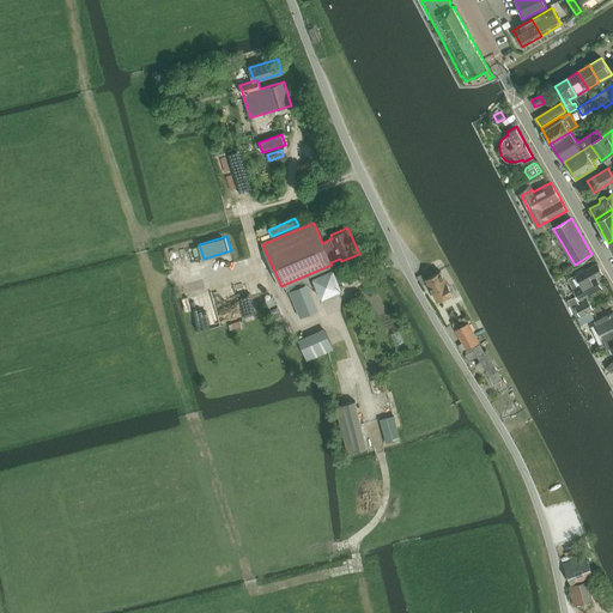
[(601,287),(596,278),(602,273),(598,263),(592,266),(569,279),(574,289),(580,299),(601,287)]
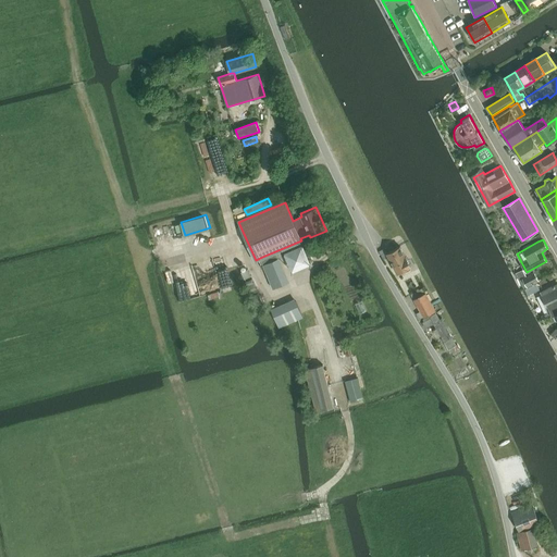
[(285,251),(293,271),(312,263),(305,244),(285,251)]
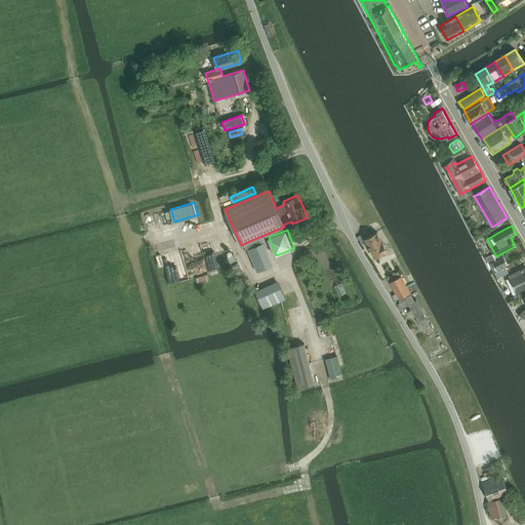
[(377,232),(364,239),(366,241),(374,257),(380,254),(382,255),(388,253),(388,251),(377,232)]
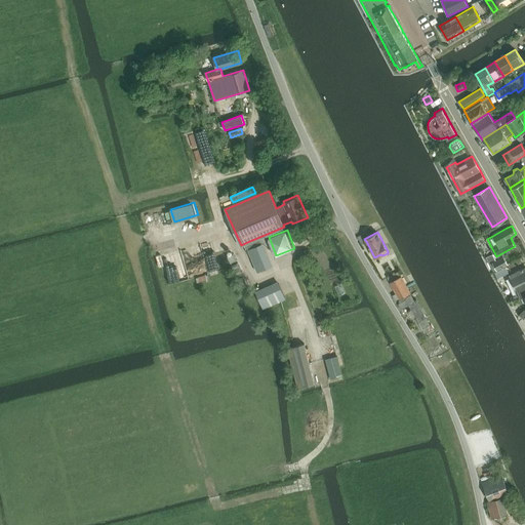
[(362,234),(357,237),(361,244),(366,241),(364,239),(362,234)]
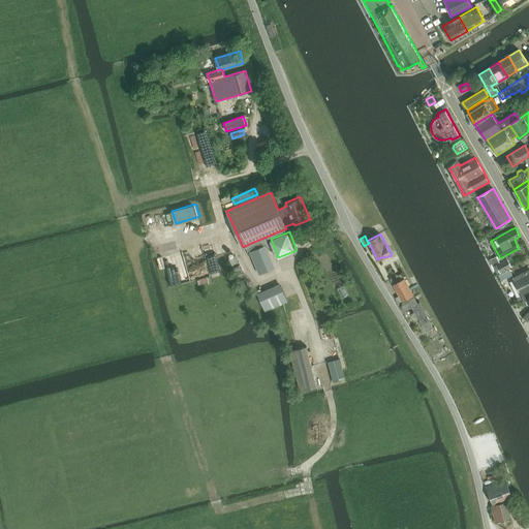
[(260,240),(249,244),(252,250),(262,246),(260,240)]
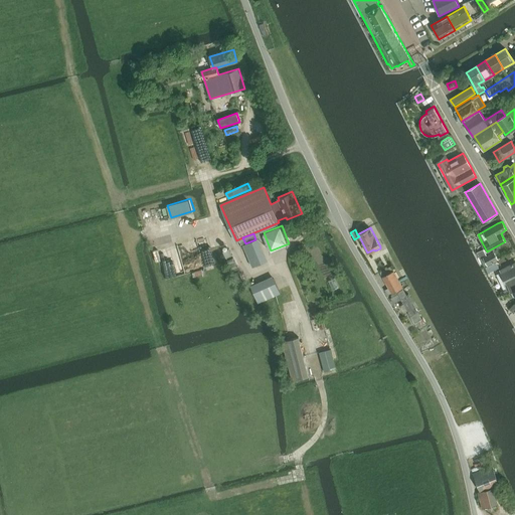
[(255,239),(245,243),(243,244),(253,267),(266,261),(255,239)]
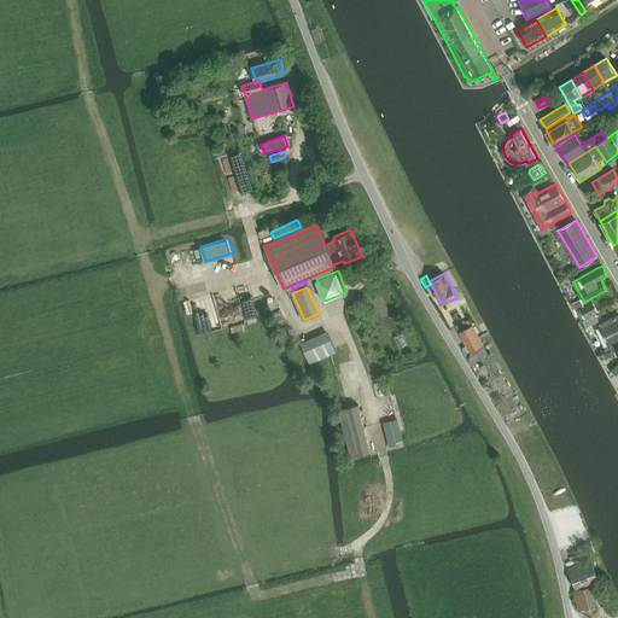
[(273,303),(277,312),(284,308),(280,301),(273,303)]
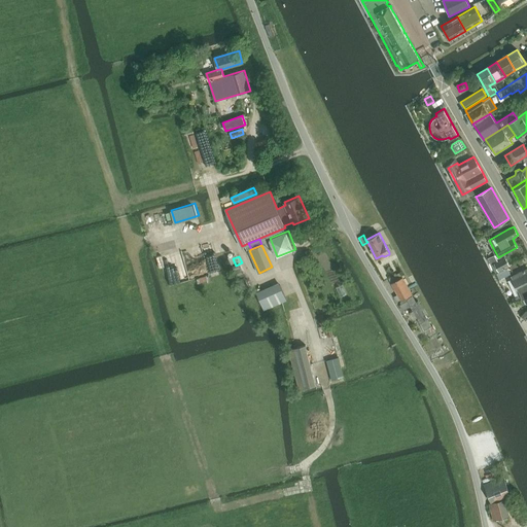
[(491,258),(489,259),(496,273),(499,271),(507,267),(510,266),(504,257),(498,260),(495,256),(491,258)]
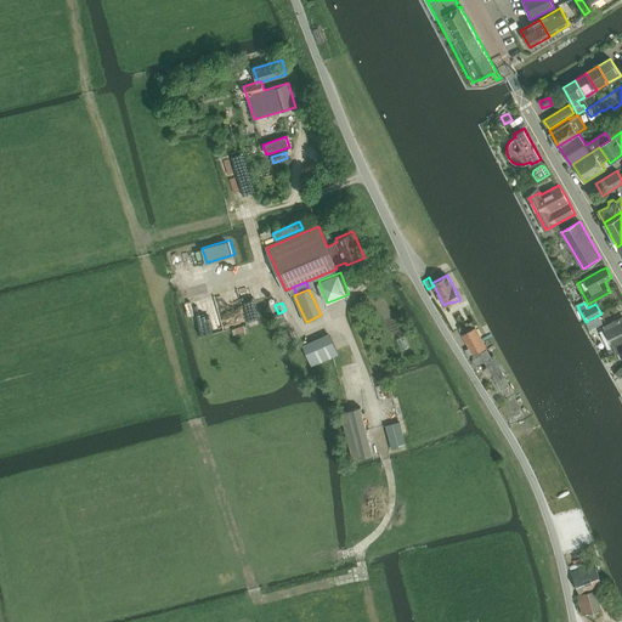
[(246,309),(248,321),(258,320),(255,307),(246,309)]
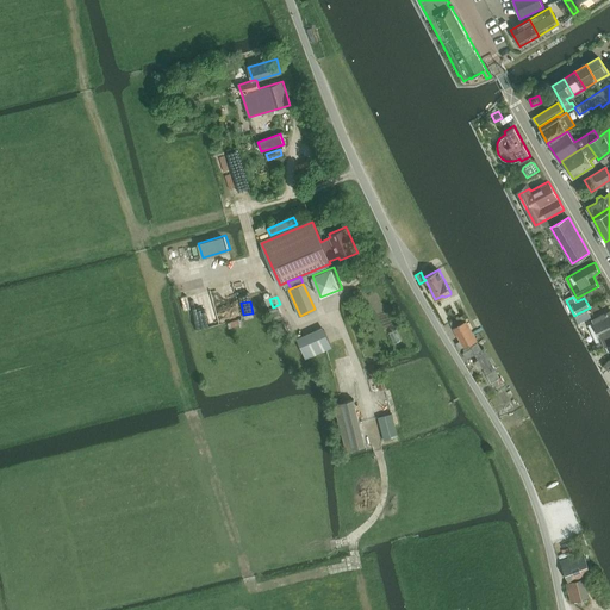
[(593,322),(587,324),(597,344),(592,347),(595,349),(595,350),(601,348),(605,346),(609,343),(609,311),(592,319),(593,322)]
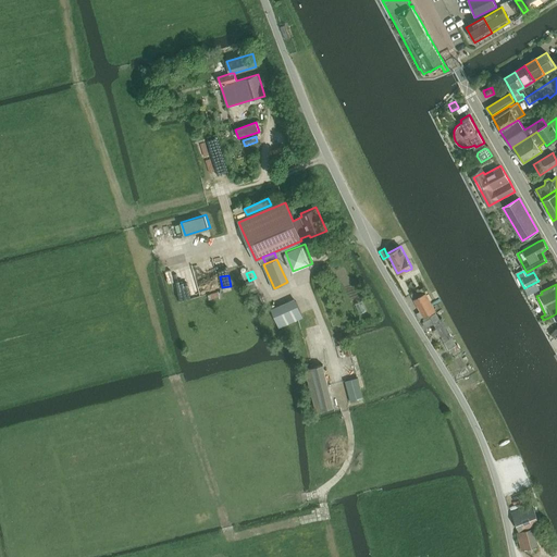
[(422,288),(411,295),(415,300),(423,295),(425,294),(422,288)]
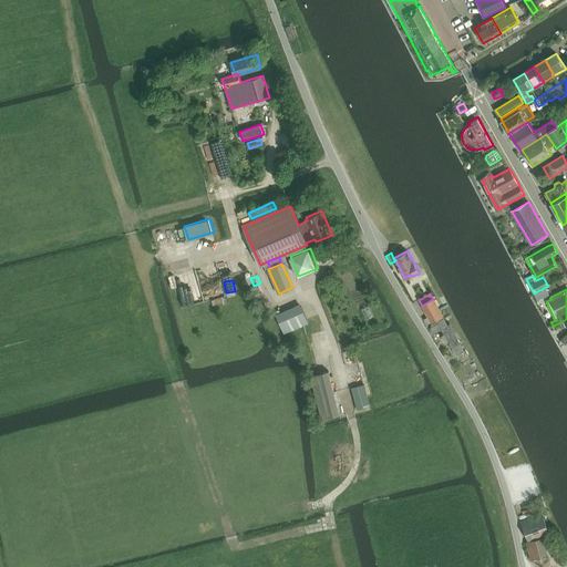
[(433,299),(431,300),(422,306),(432,323),(443,317),(433,299)]
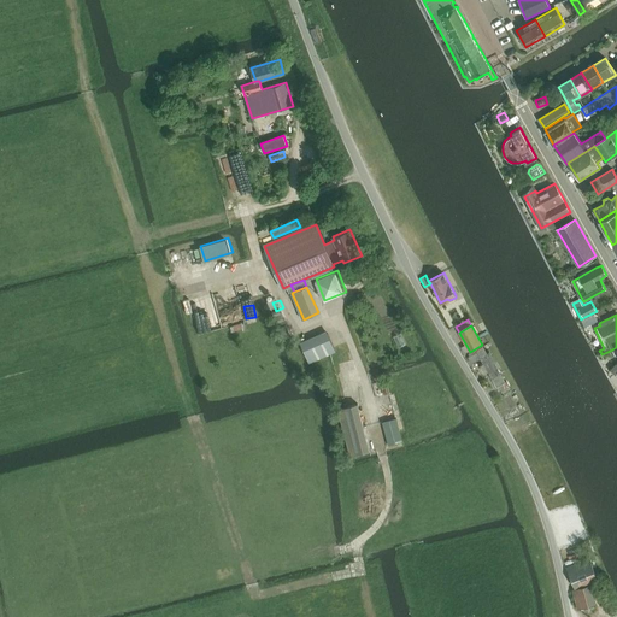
[(300,342),(301,346),(310,363),(336,352),(328,334),(327,331),(300,342)]
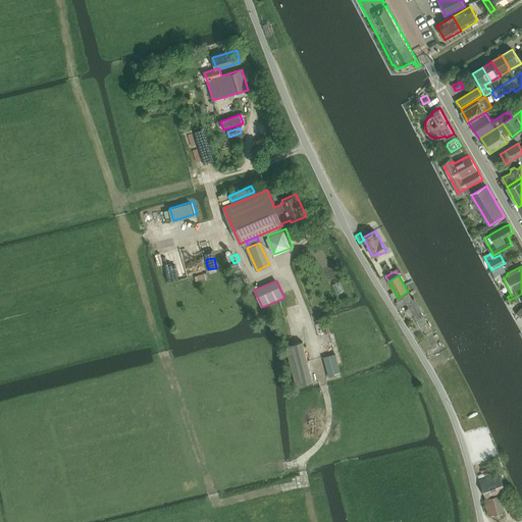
[(413,314),(420,327),(422,332),(431,327),(428,322),(427,323),(423,315),(424,315),(414,298),(412,299),(409,293),(403,296),(404,298),(398,302),(396,303),(399,308),(407,304),(409,308),(406,309),(410,316),(413,314)]
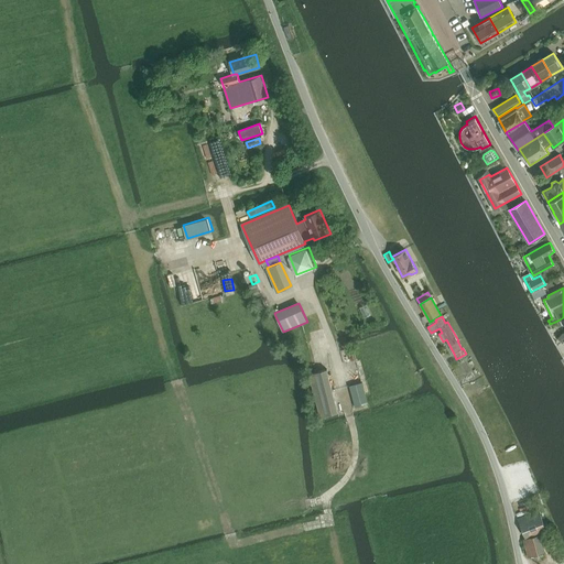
[(338,414),(328,372),(310,376),(321,418),(338,414)]
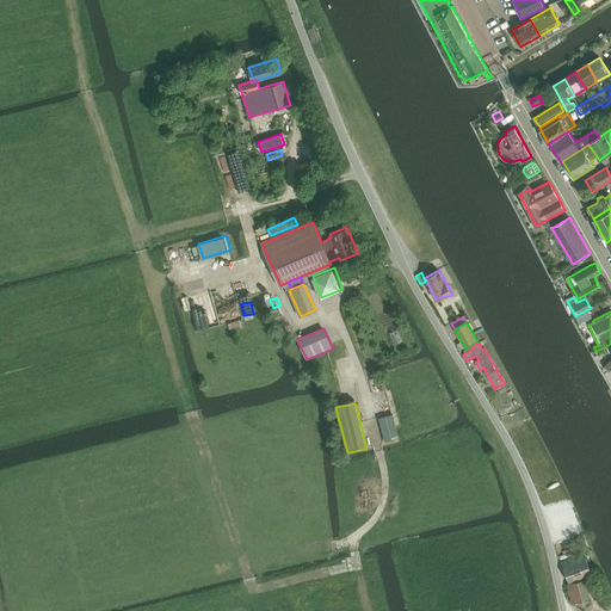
[(386,440),(400,436),(393,411),(378,415),(386,440)]
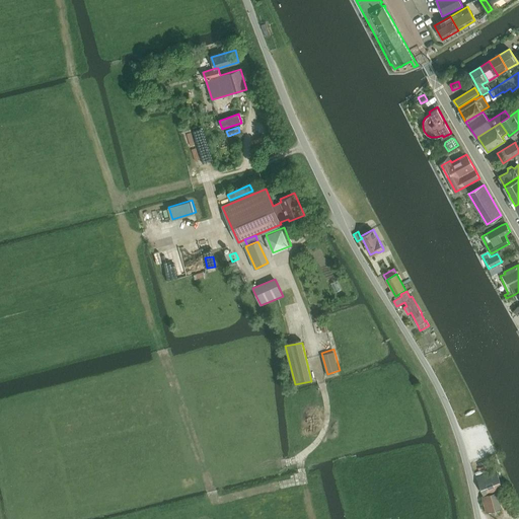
[(503,487),(496,469),(476,477),(484,494),(503,487)]
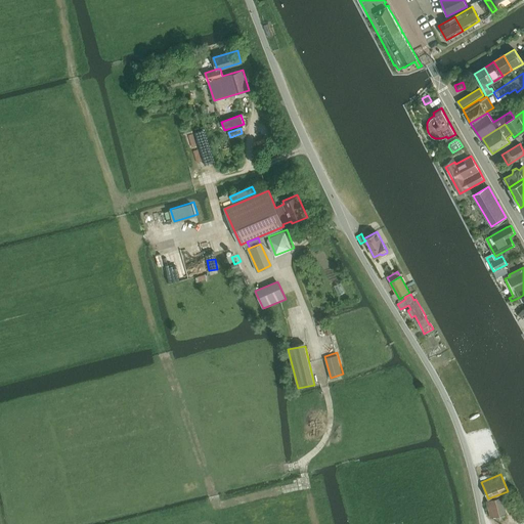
[(503,496),(486,500),(490,517),(507,513),(503,496)]
